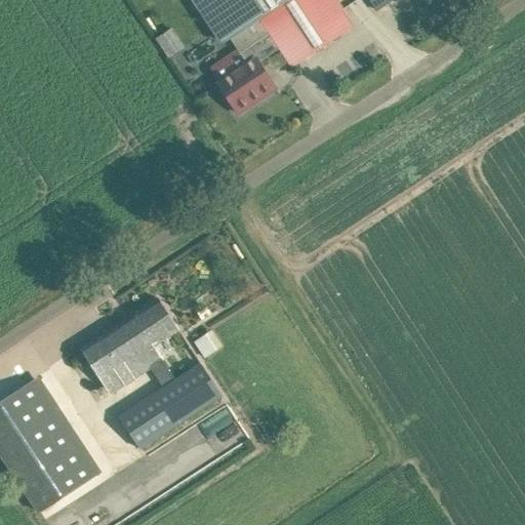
[(194,0),(224,43),(231,38),(237,48),(266,30),(278,49),(280,48),(292,67),(353,27),(334,0),(194,0)]
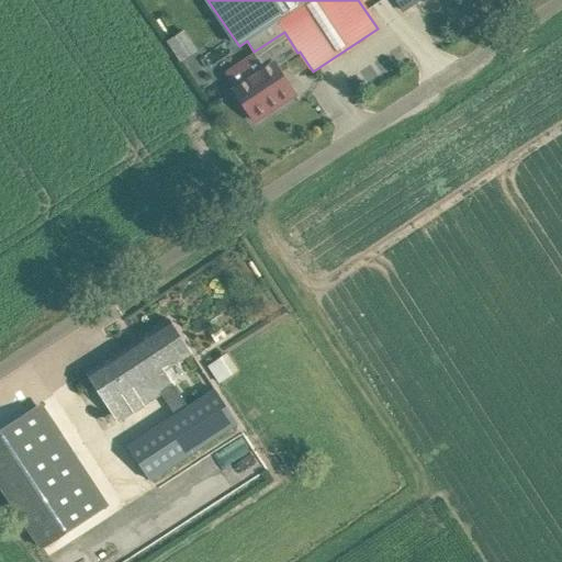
[(396,0),(404,11),(419,0),(396,0)]
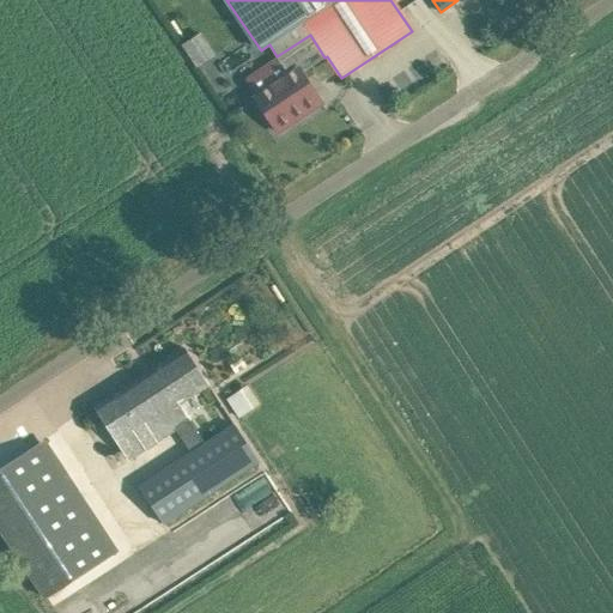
[(178,43),(194,67),(214,54),(199,30),(178,43)]
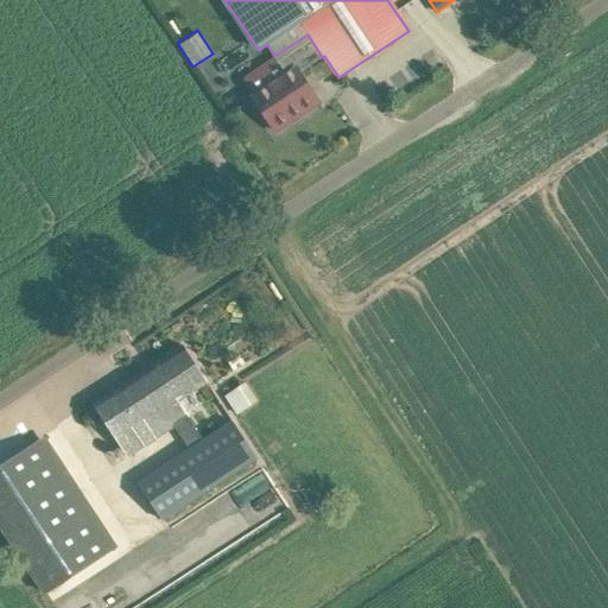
[(252,95),(273,127),(299,111),(302,114),(320,102),(299,73),(322,57),(308,35),(274,56),(242,78),(253,94),(252,95)]
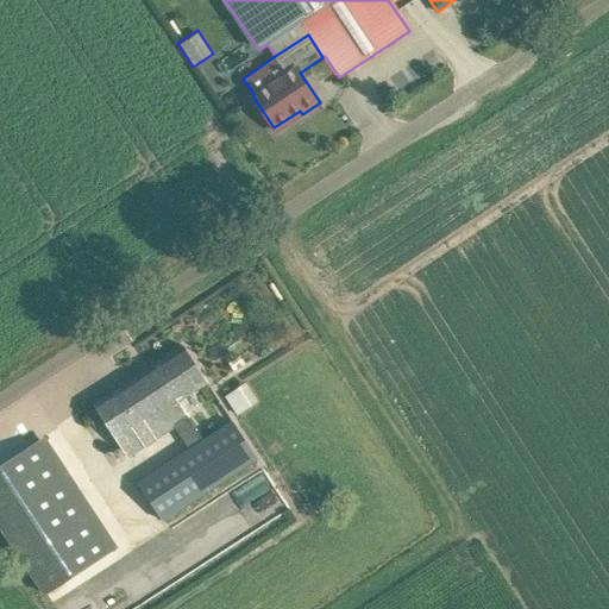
[(208,383),(196,365),(183,346),(94,405),(129,457),(175,426),(190,450),(138,484),(164,522),(258,459),(232,420),(203,440),(179,402),(208,383)]
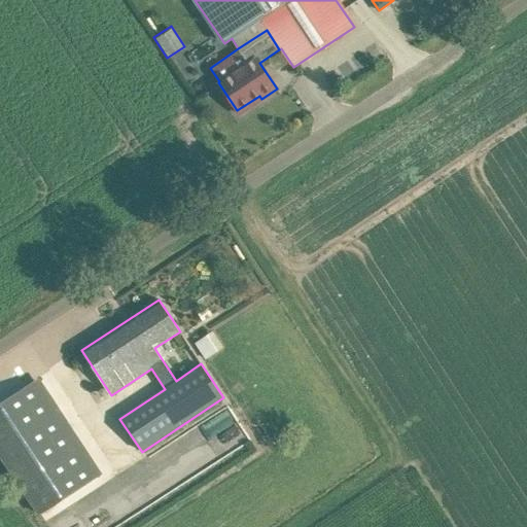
[(194,342),(204,357),(221,347),(211,330),(194,342)]
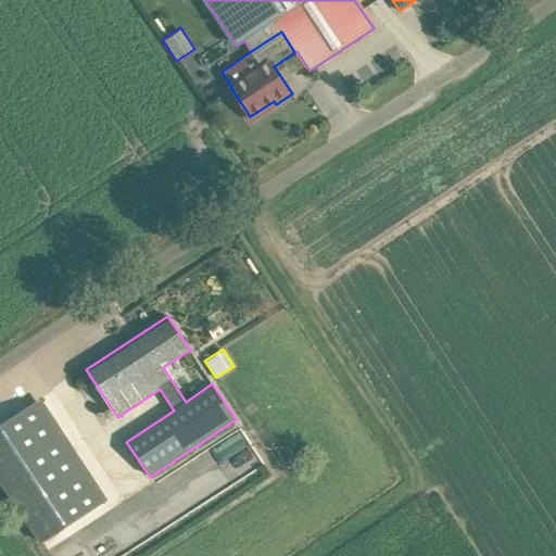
[(102,505),(35,403),(0,425),(0,476),(43,543),(102,505)]
